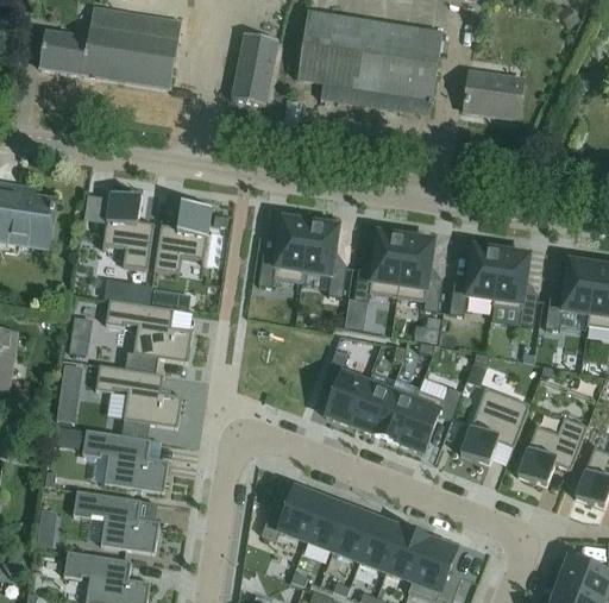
[(45,30),(43,44),(39,67),(169,88),(180,20),(94,6),(89,36),(45,30)]
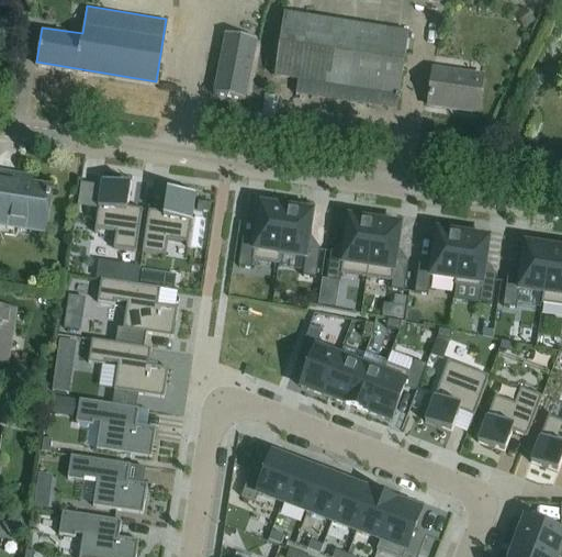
[(283,10),(278,51),(273,73),(296,76),(295,89),(396,104),(400,82),(407,29),(283,10)]
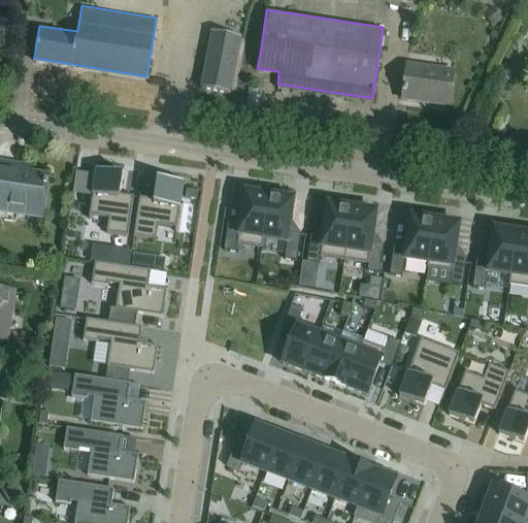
[(211,29),(204,64),(200,85),(229,91),(239,34),(211,29)]
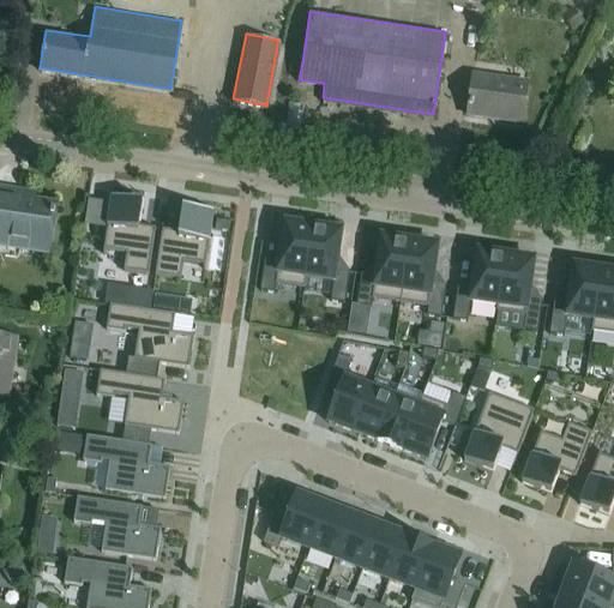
[(473,71),(470,88),(467,112),(488,114),(488,110),(503,113),(503,116),(521,119),(527,78),(473,71)]
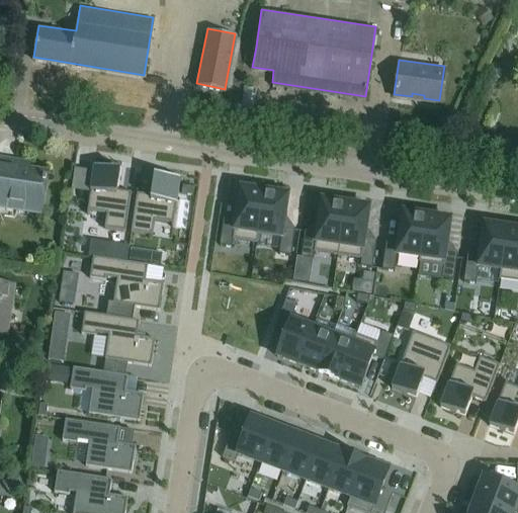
[(0,155),(0,196),(41,203),(47,169),(15,164),(16,158),(0,155)]
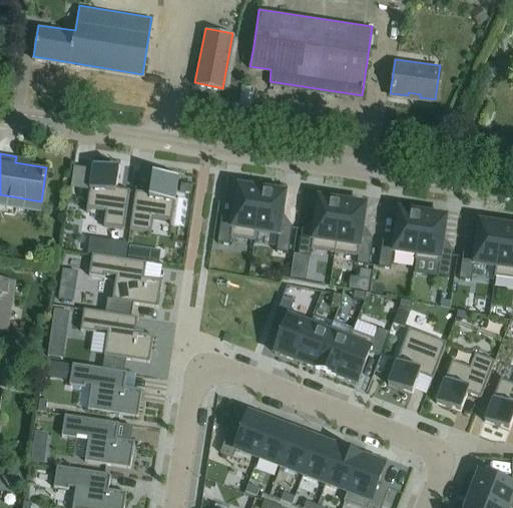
[(92,161),(86,206),(105,208),(103,222),(124,225),(129,187),(115,185),(118,164),(92,161)]
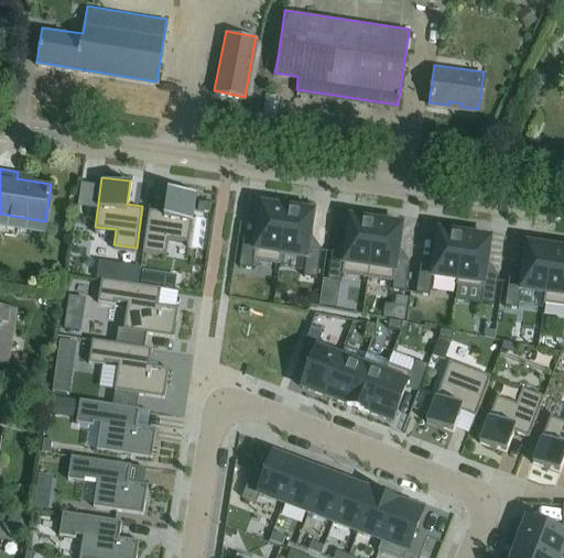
[(148,206),(142,249),(165,251),(167,236),(188,239),(195,190),(167,187),(164,208),(148,206)]
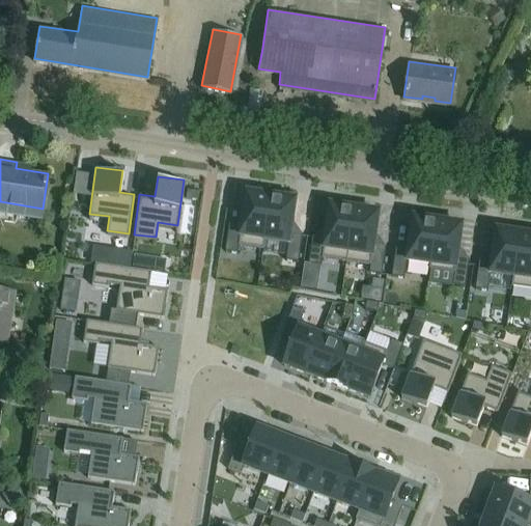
[(187,187),(186,194),(197,196),(198,189),(187,187)]
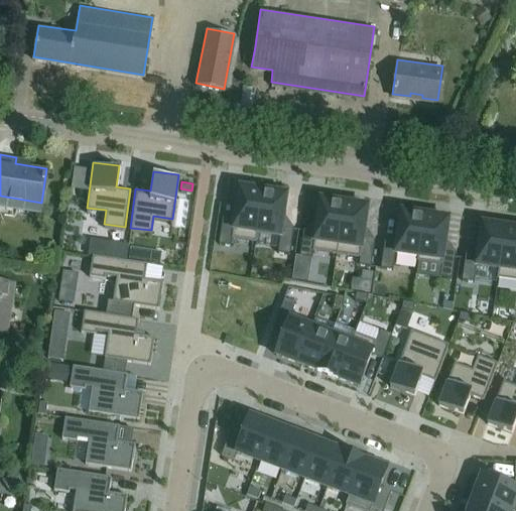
[(222,215),(218,241),(230,242),(232,236),(255,239),(257,229),(262,187),(239,183),(236,204),(222,215)]
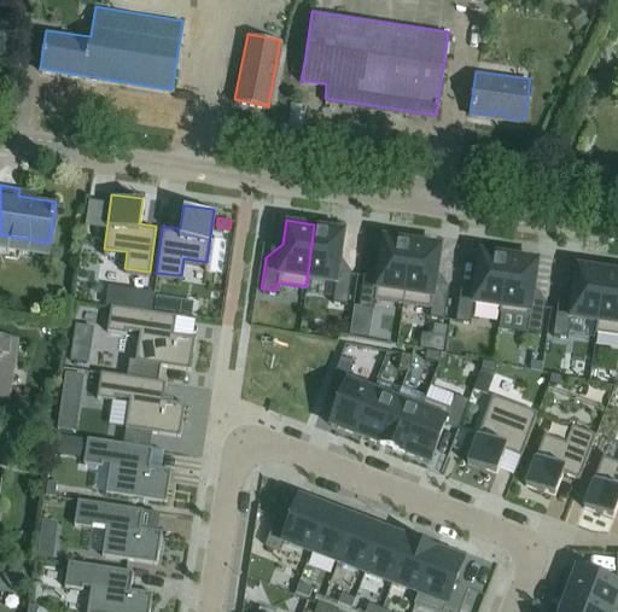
[(314,225),(308,274),(334,278),(332,298),(347,301),(351,269),(339,252),(343,228),(314,225)]
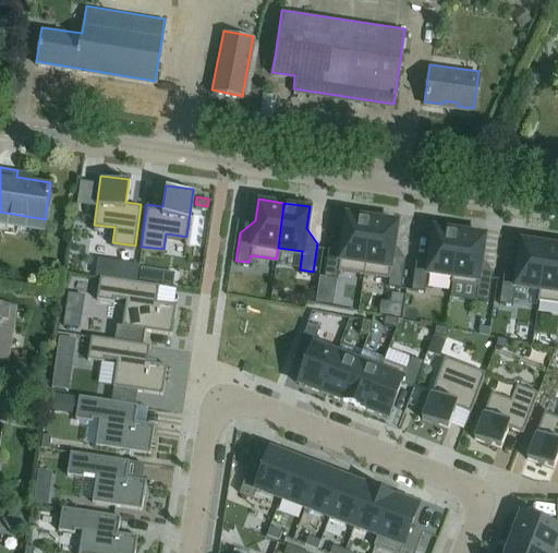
[(327,245),(324,273),(337,274),(338,266),(363,272),(371,216),(346,212),(342,233),(327,245)]
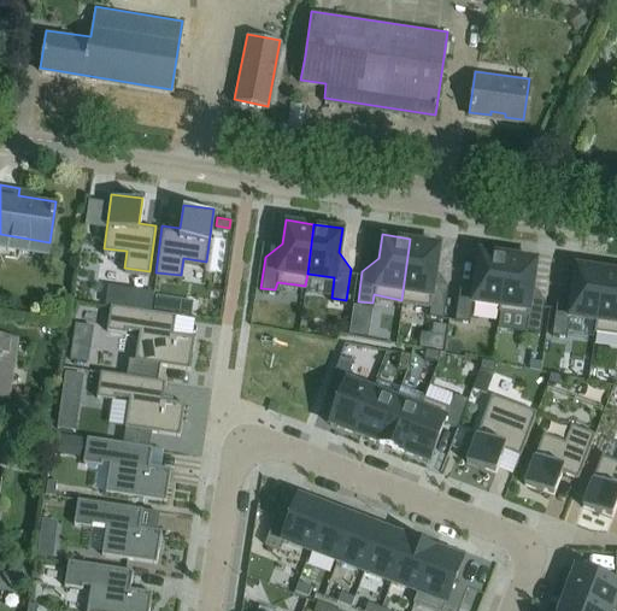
[(410,239),(401,300),(429,304),(428,312),(444,315),(447,283),(435,266),(439,242),(410,239)]
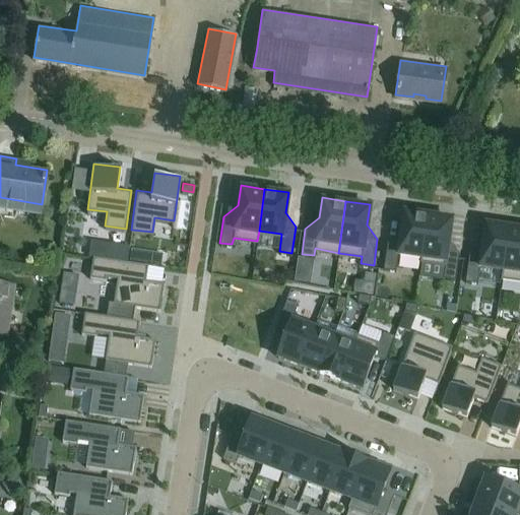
[(386,240),(382,266),(395,268),(398,252),(420,255),(428,212),(404,209),(400,230),(386,240)]
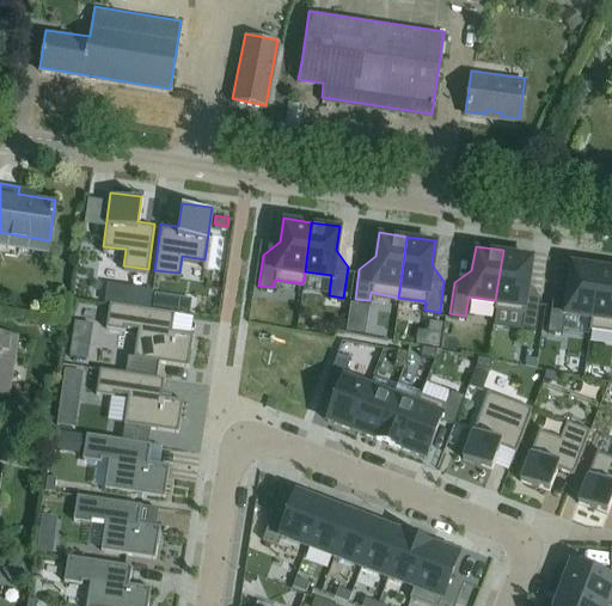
[(503,250),(495,300),(494,305),(522,310),(520,325),(536,328),(540,295),(527,280),(531,255),(503,250)]
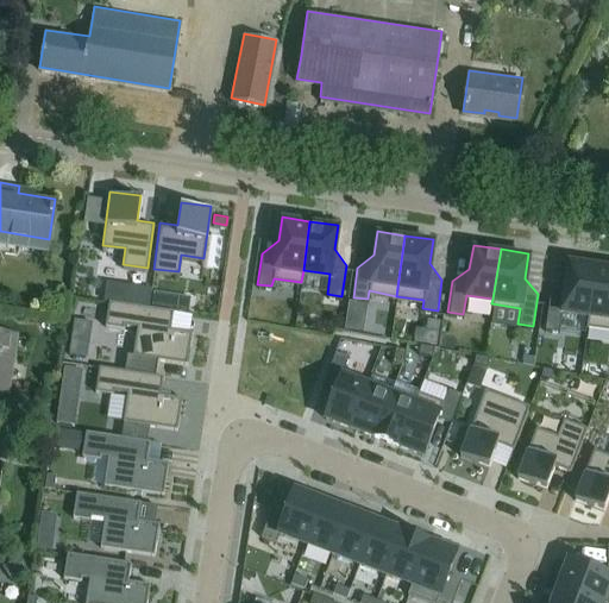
[(547,296),(544,326),(557,328),(560,308),(589,313),(596,264),(569,259),(564,283),(547,296)]
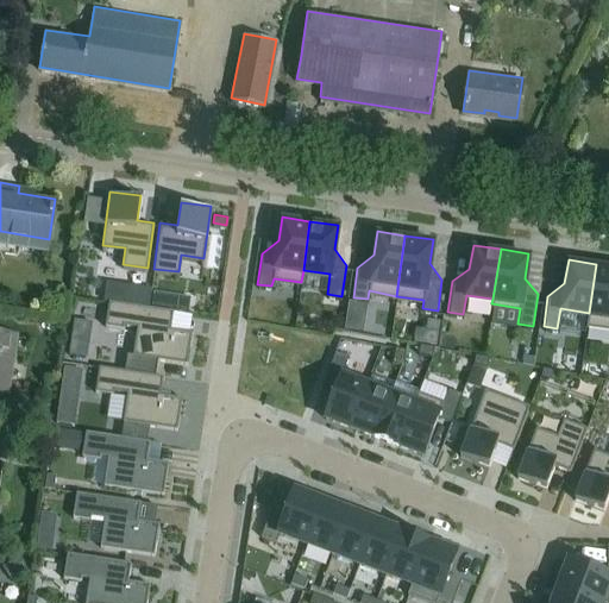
[(608,265),(596,264),(589,313),(585,325),(608,327),(608,265)]
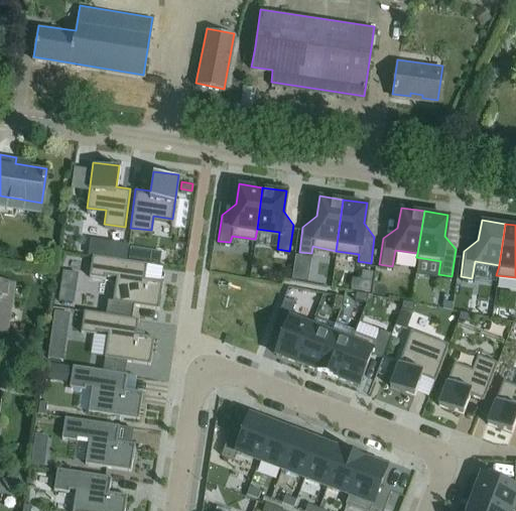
[(110,241),(108,255),(126,258),(128,244),(110,241)]
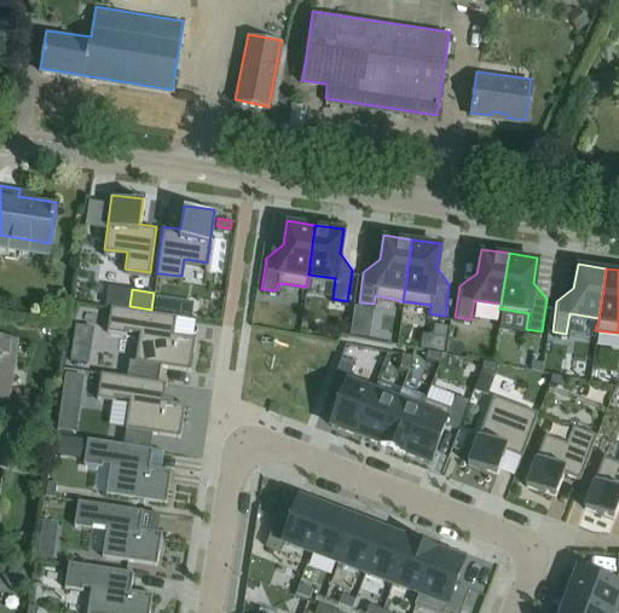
[(157,293),(155,310),(175,313),(178,296),(157,293)]
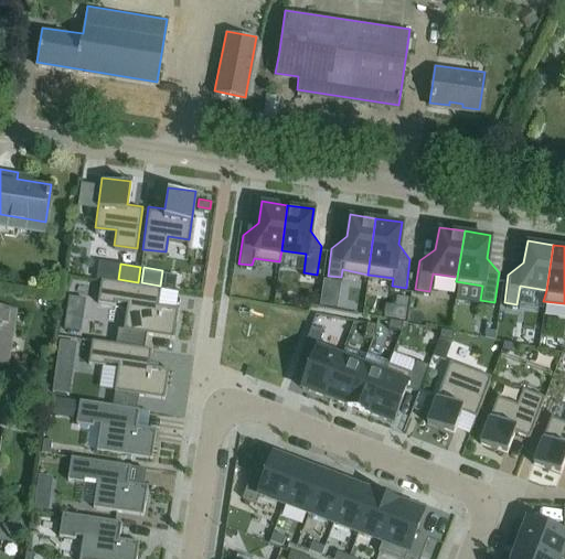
[(100,277),(97,299),(114,302),(115,299),(127,300),(124,326),(118,325),(116,341),(145,345),(147,331),(173,334),(178,305),(158,302),(160,286),(141,282),(138,282),(118,279),(100,277)]
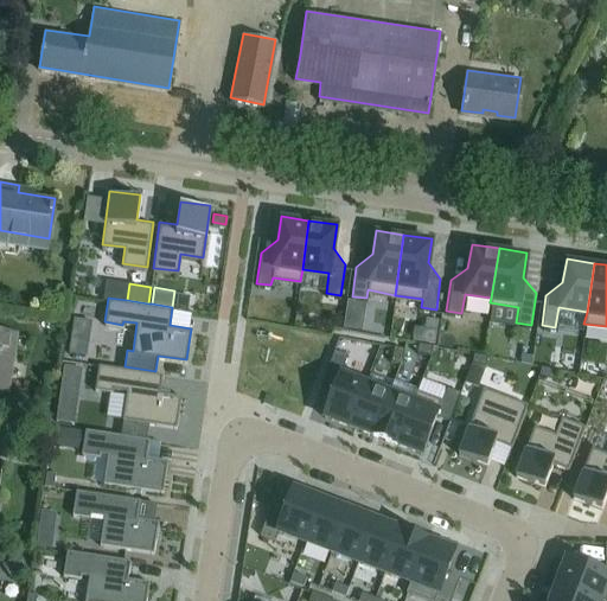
[(0,330),(0,385),(8,388),(17,333),(0,330)]
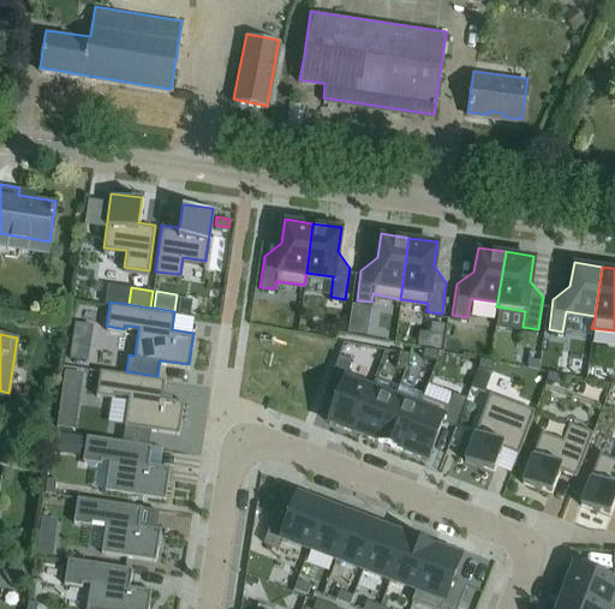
[(85,357),(89,339),(72,336),(70,354),(85,357)]
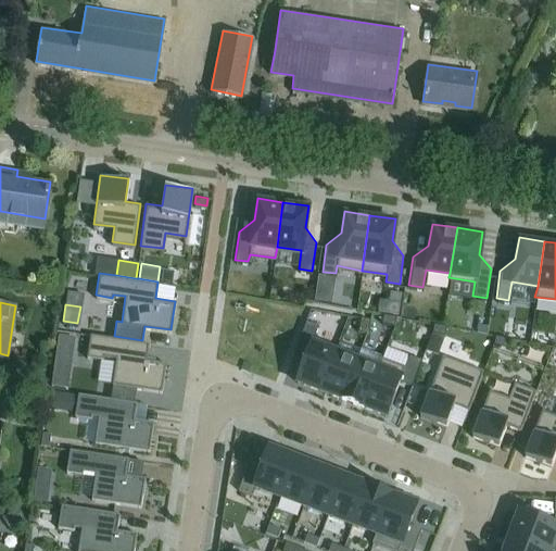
[(383,312),(381,321),(394,323),(396,314),(383,312)]
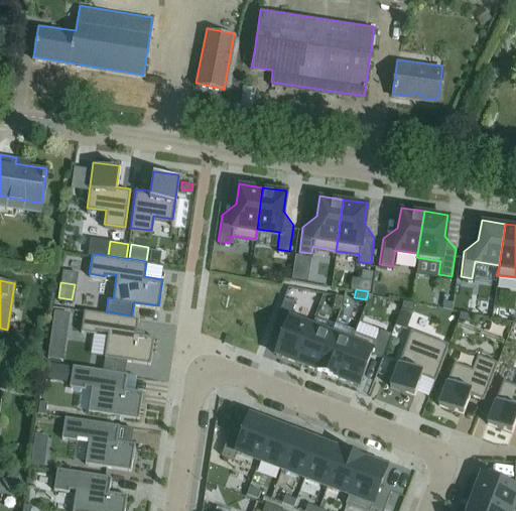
[(335,292),(333,303),(341,304),(343,293),(335,292)]
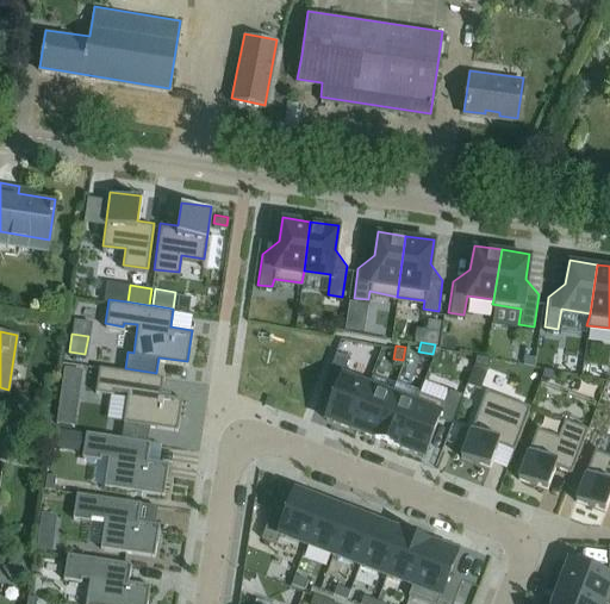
[(335,349),(331,357),(346,362),(349,354),(335,349)]
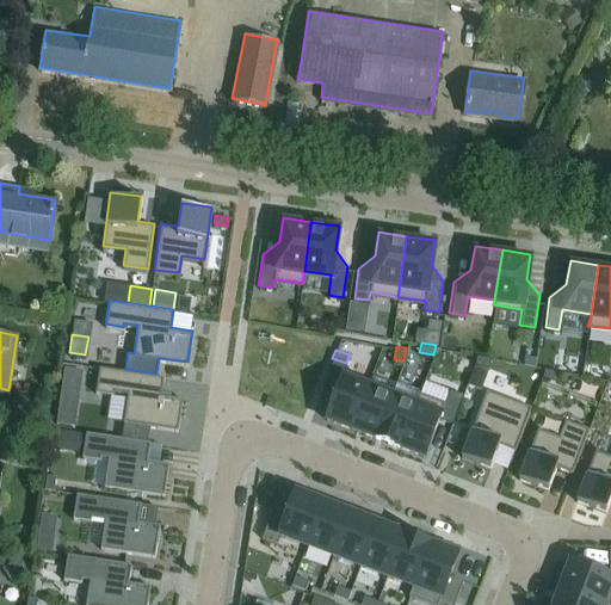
[(476,353),(475,362),(488,365),(491,356),(476,353)]
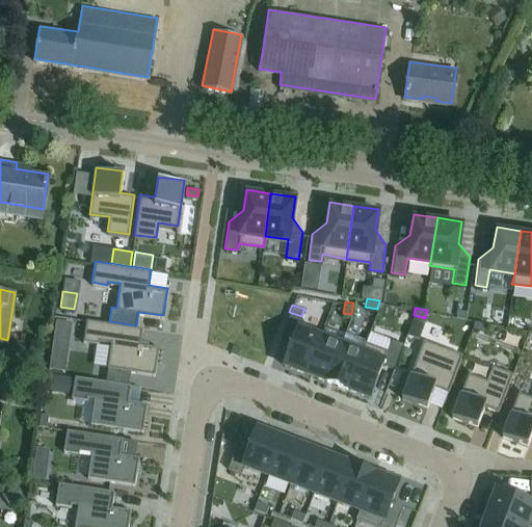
[(56,317),(54,328),(70,332),(72,320),(56,317)]
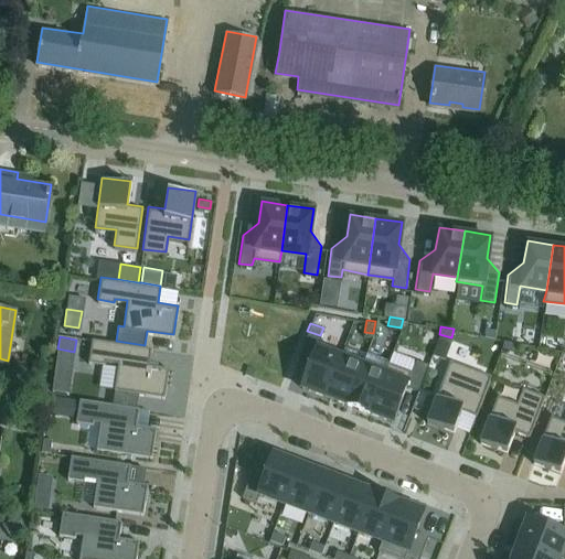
[(92,337),(88,359),(105,363),(105,359),(118,362),(114,387),(114,388),(138,391),(164,395),(169,366),(149,363),(151,346),(145,345),(116,341),(92,337)]
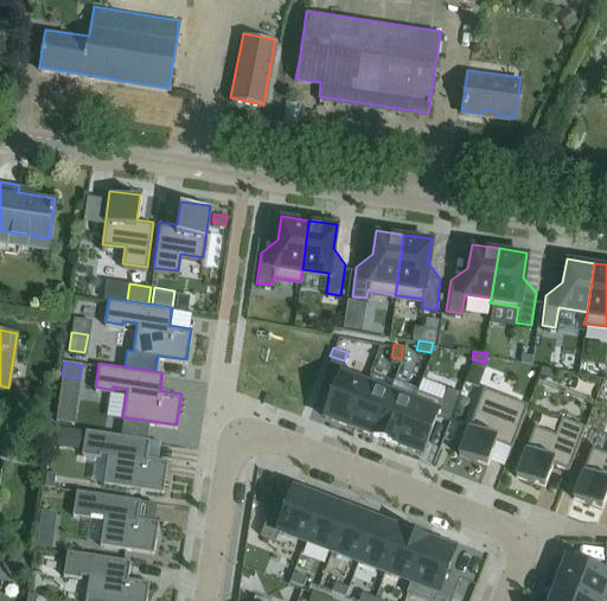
[(541,363),(538,372),(553,376),(554,366),(541,363)]
